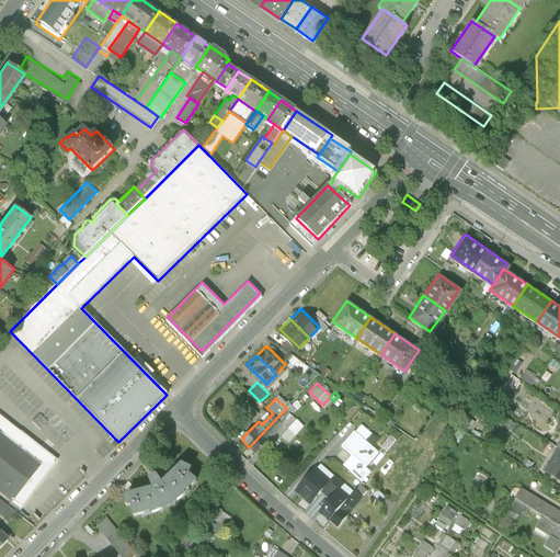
[(286,408),(266,429),(249,447),(256,454),(285,424),(289,428),(297,419),(286,408)]
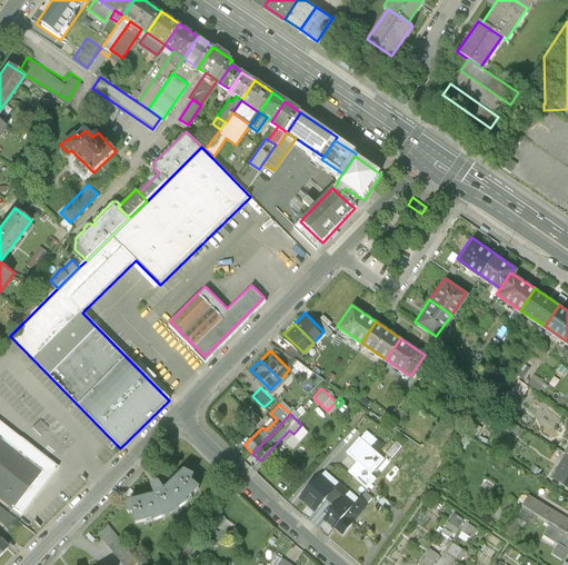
[(382,456),(358,435),(345,450),(370,472),(382,456)]
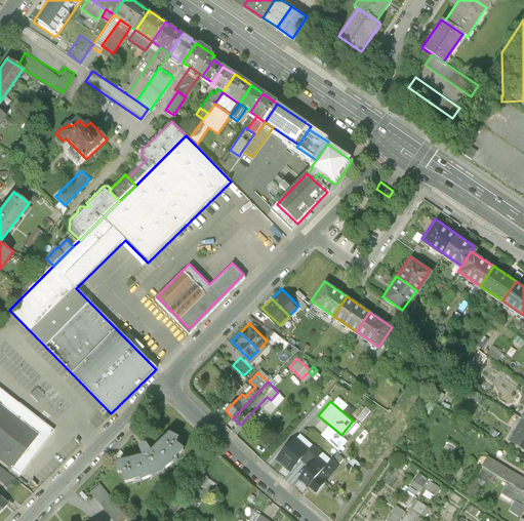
[(15,414),(0,403),(0,456),(13,467),(43,426),(19,408),(15,414)]
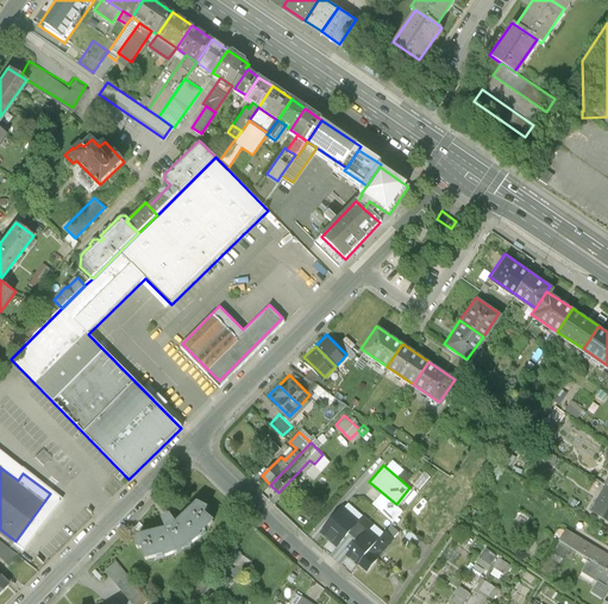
[(607,483),(606,482),(590,507),(607,517),(607,483)]
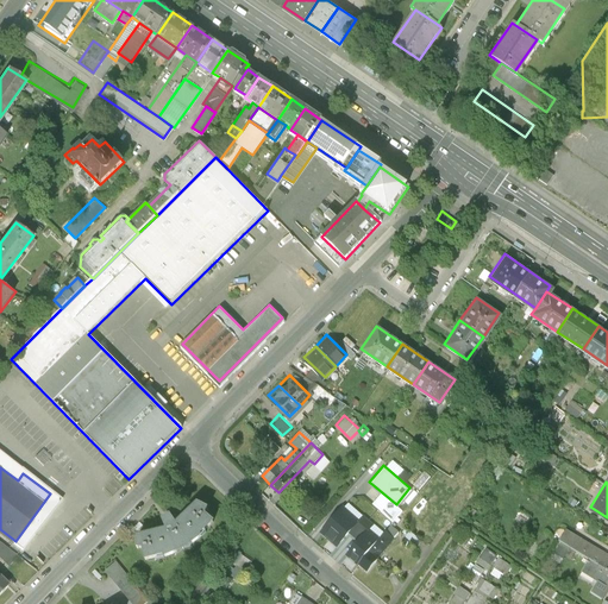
[(434,483),(422,497),(434,507),(446,492),(434,483)]
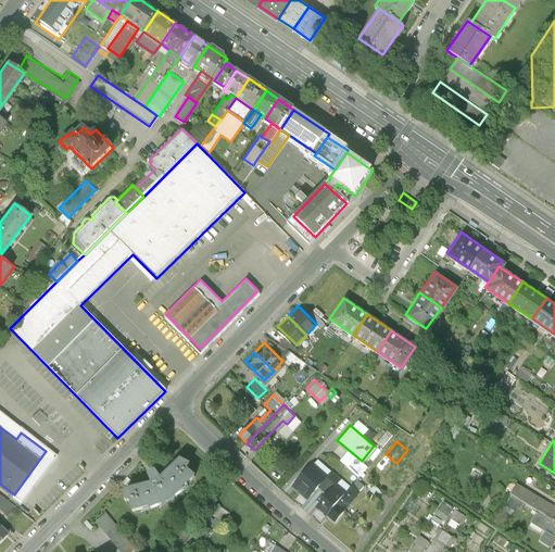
[(152,480),(125,487),(124,498),(130,498),(131,507),(149,503),(150,505),(159,501),(162,502),(166,498),(174,496),(175,491),(184,487),(181,485),(196,473),(187,465),(190,461),(180,455),(160,475),(155,468),(148,473),(152,480)]
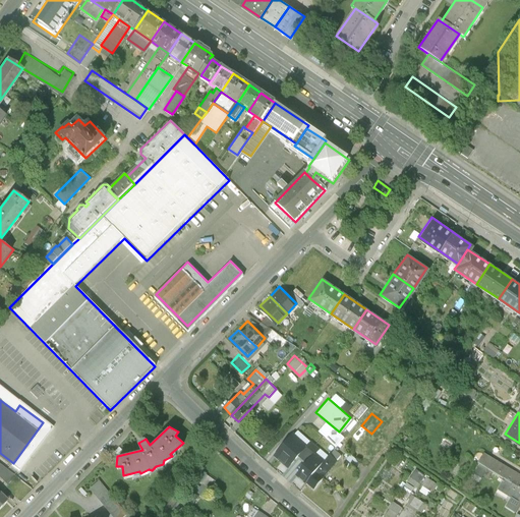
[(380,431),(374,437),(383,443),(384,442),(387,438),(380,431)]
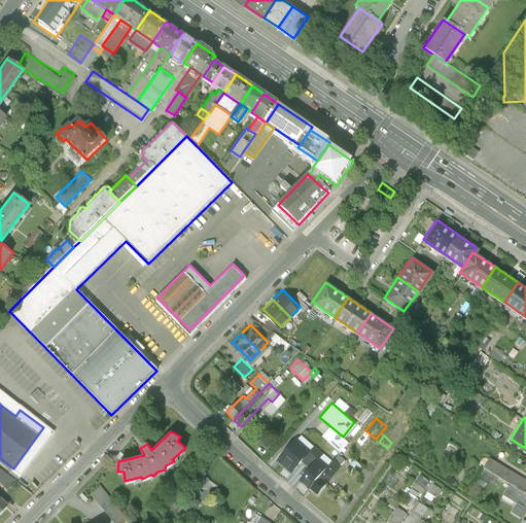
[(295,437),(275,460),(291,474),(312,450),(295,437)]
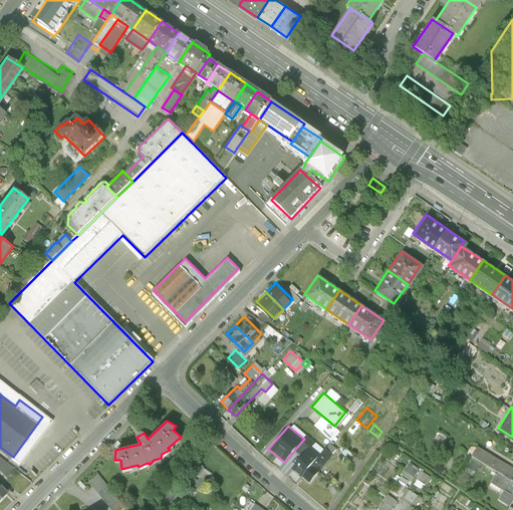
[(378,436),(377,437),(370,445),(374,448),(382,439),(378,436)]
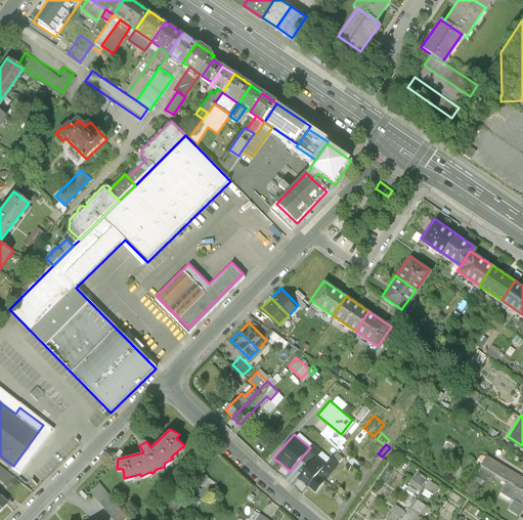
[(334,445),(328,451),(332,456),(336,450),(338,448),(334,445)]
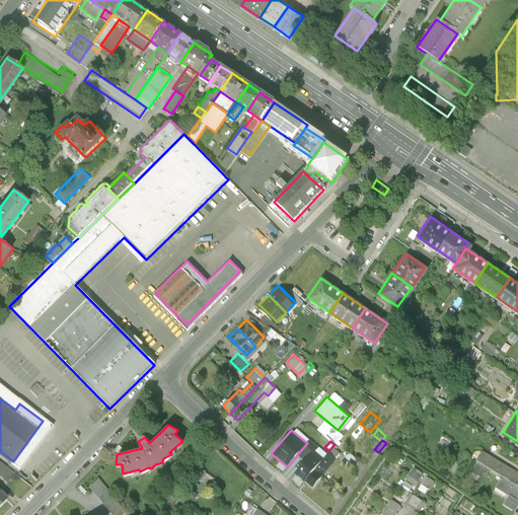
[(333,446),(328,451),(335,456),(339,452),(333,446)]
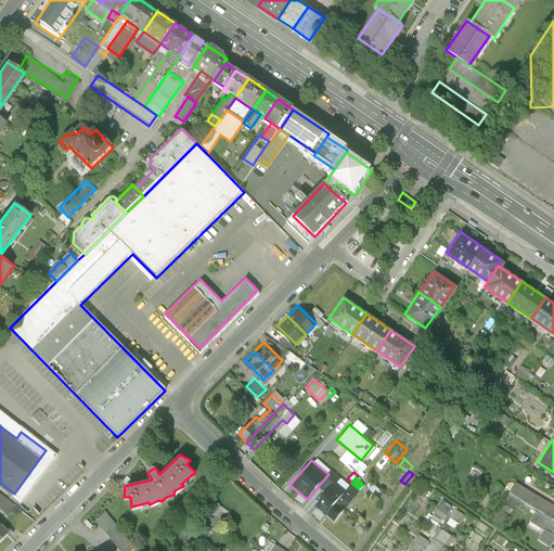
[(325,512),(351,483),(347,478),(337,490),(334,487),(318,505),(325,512)]
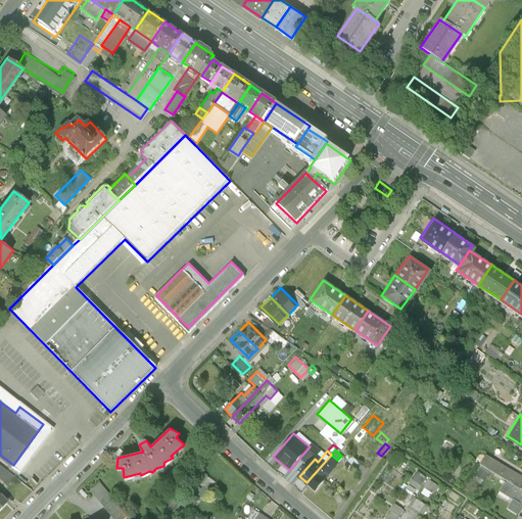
[(351,453),(346,458),(356,466),(360,461),(351,453)]
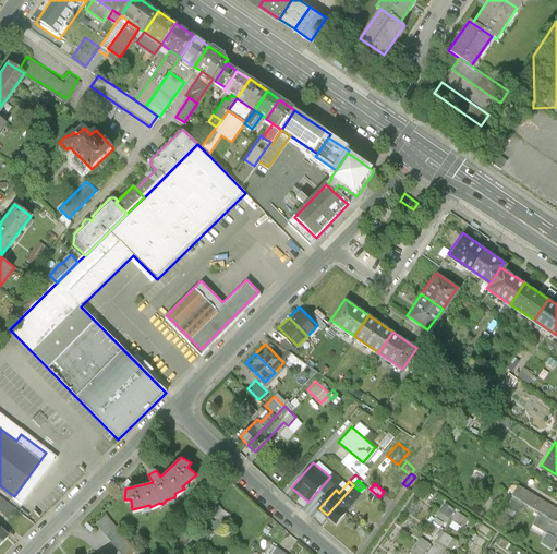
[(511,493),(539,509),(556,520),(556,507),(517,483),(511,493)]
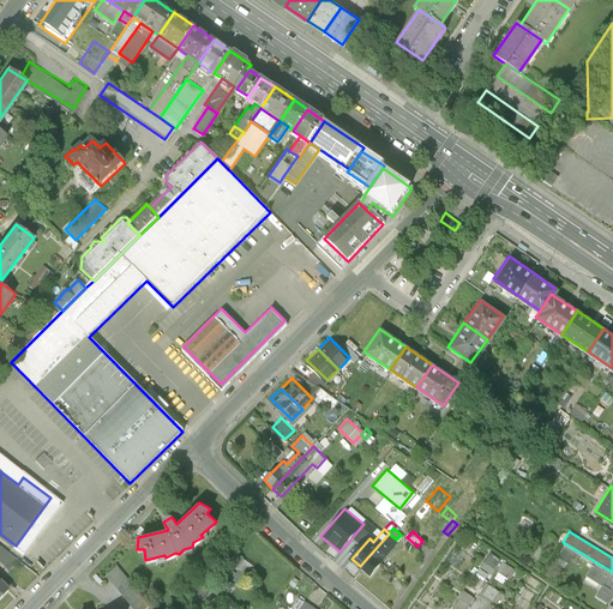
[(378,561),(396,540),(389,534),(360,566),(370,574),(379,562),(378,561)]
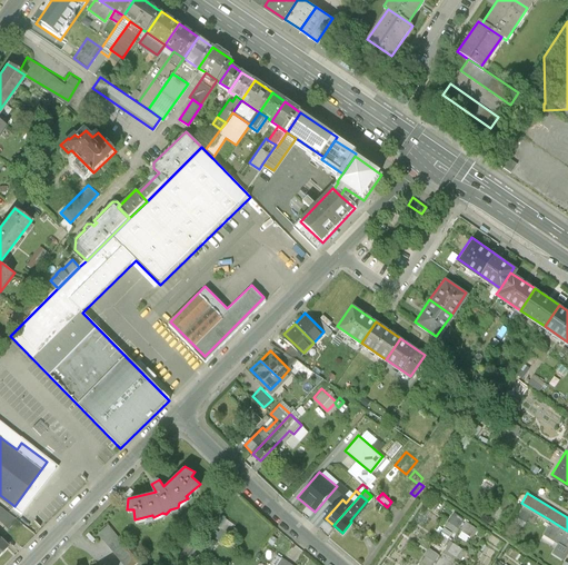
[(530,521),(535,512),(521,504),(516,513),(530,521)]
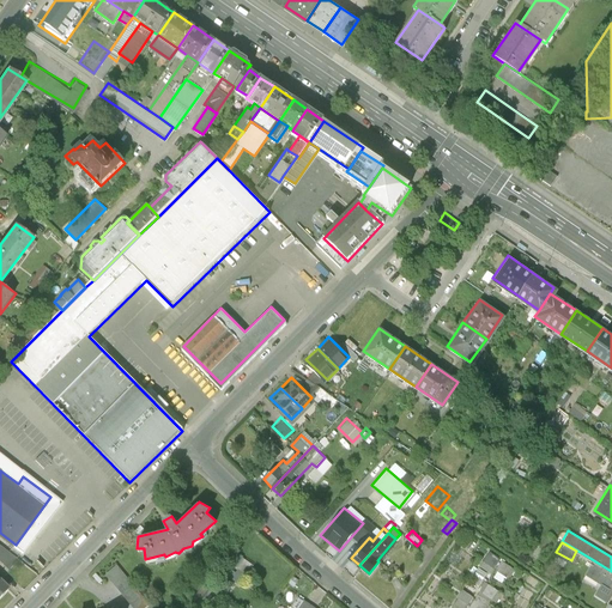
[(484,547),(478,564),(491,570),(498,552),(484,547)]
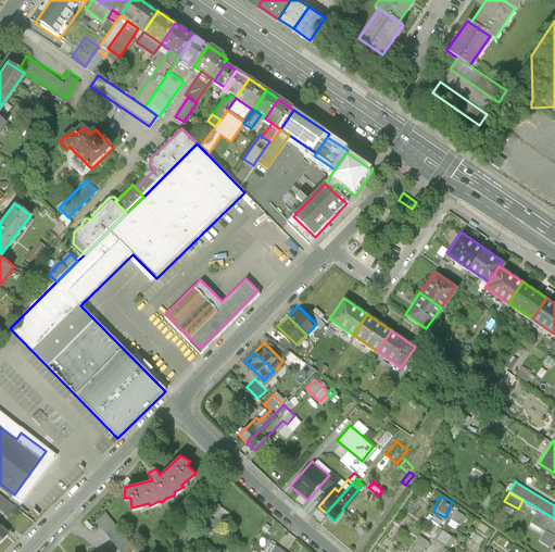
[(453,505),(446,521),(457,526),(465,511),(453,505)]
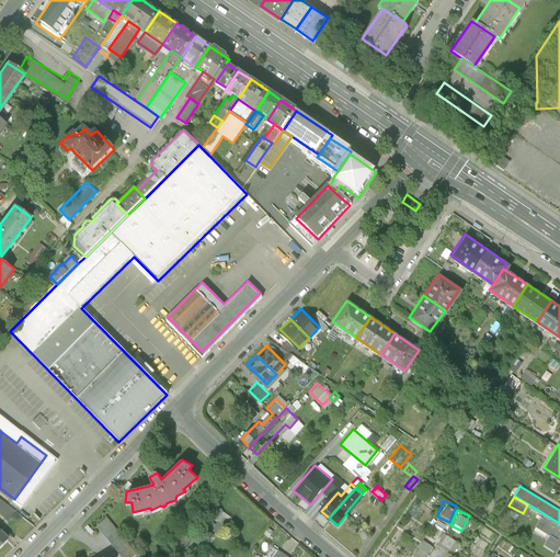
[(534,524),(549,534),(551,531),(559,535),(559,523),(541,512),(534,524)]
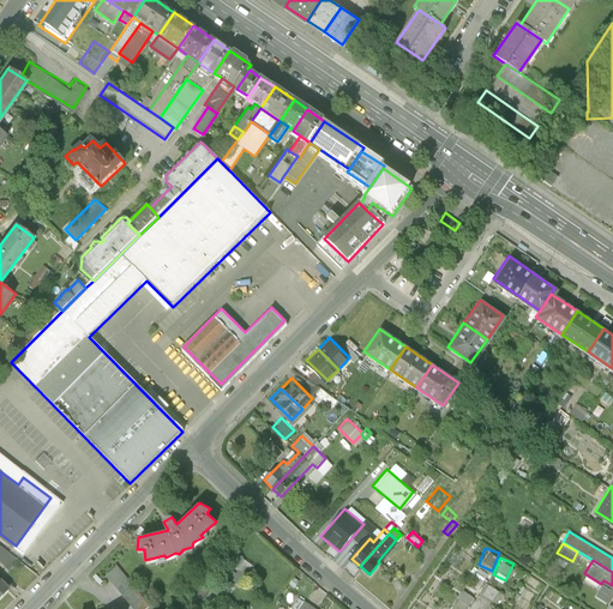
[(104,571),(136,608),(139,608),(149,602),(116,561),(104,571)]
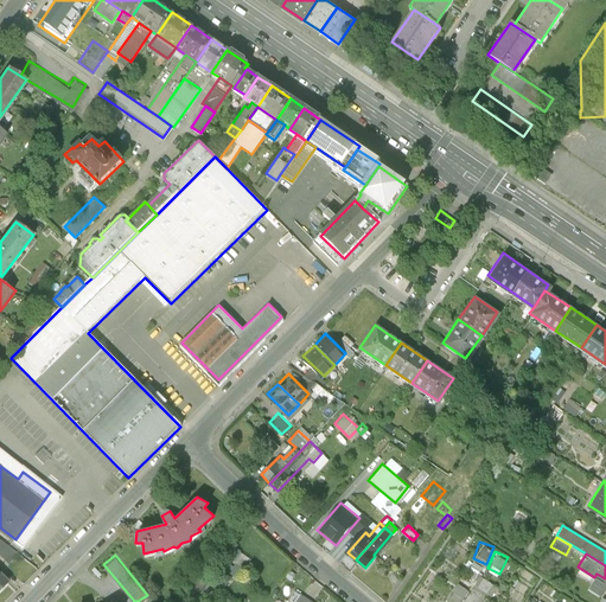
[(221,568),(215,576),(224,582),(230,574),(221,568)]
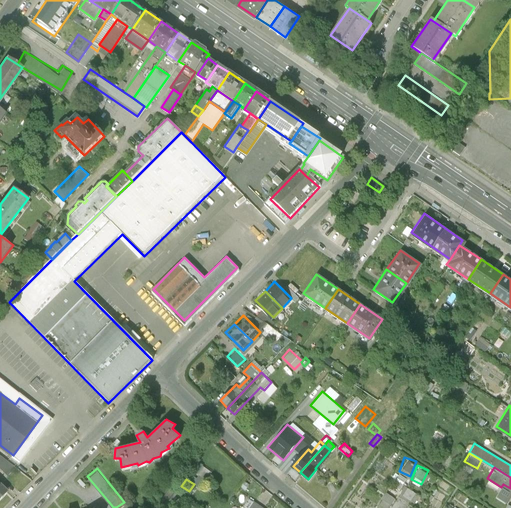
[(412,500),(418,492),(404,483),(388,507),(390,507),(399,507),(407,497),(412,500)]
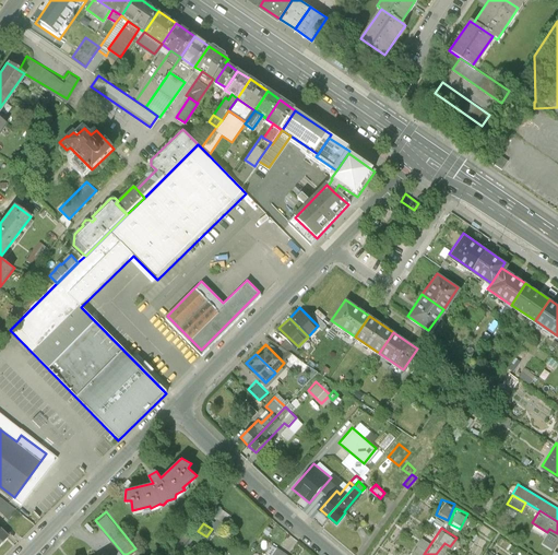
[(551,548),(557,538),(557,533),(549,529),(547,532),(541,542),(551,548)]
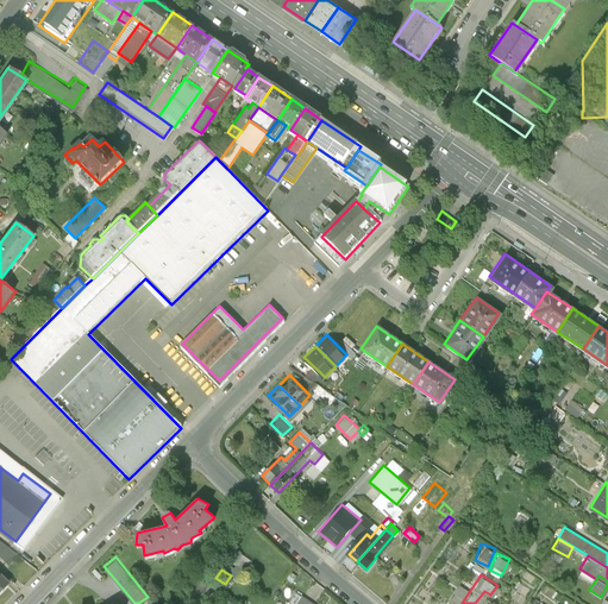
[(457,582),(449,598),(461,603),(469,587),(457,582)]
